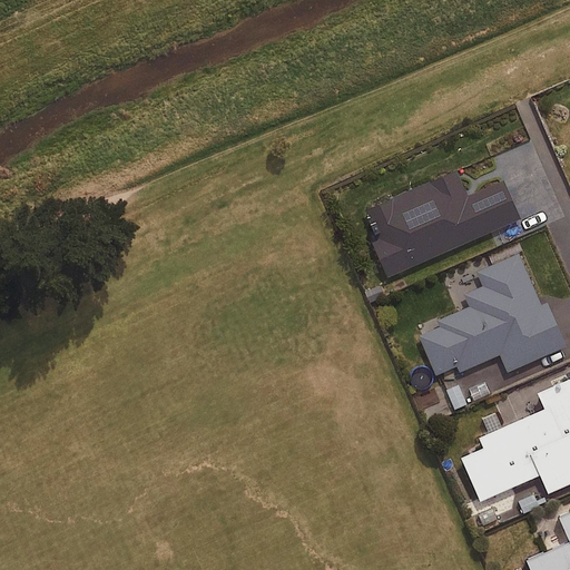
[(465,197),(454,172),(369,209),(382,239),(373,244),(387,276),(517,219),(501,182),(465,197)]
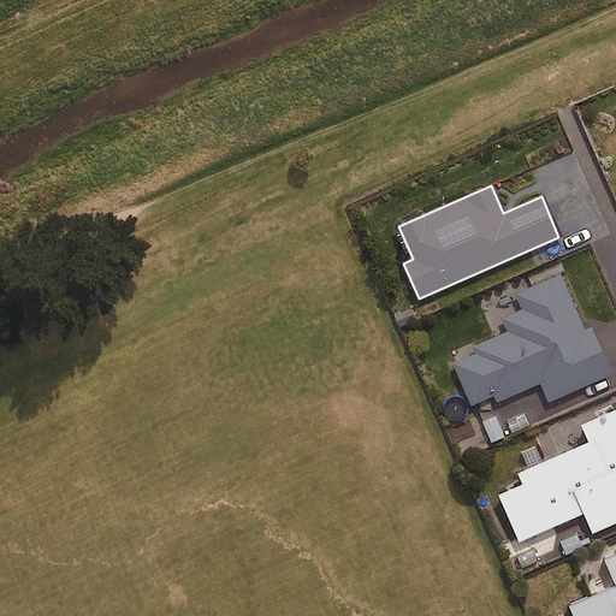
[(582,326),(558,273),(515,294),(522,311),(499,321),(504,333),(450,359),(472,404),(492,396),(496,402),(538,383),(548,402),(610,373),(588,324),(582,326)]
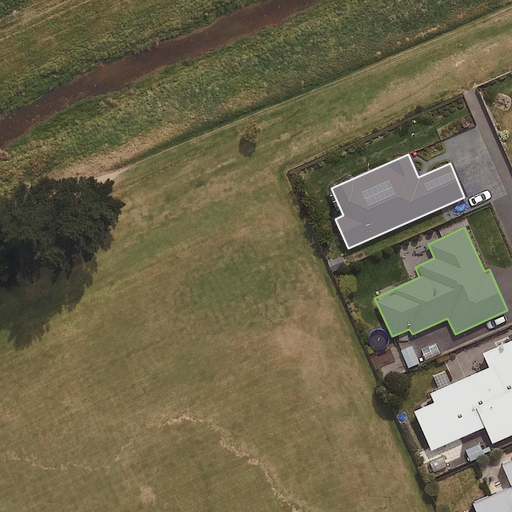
[(511,330),(506,333),(509,340),(482,352),(488,367),(429,393),(433,403),(414,411),(430,450),(484,426),(491,443),(511,433),(511,330)]
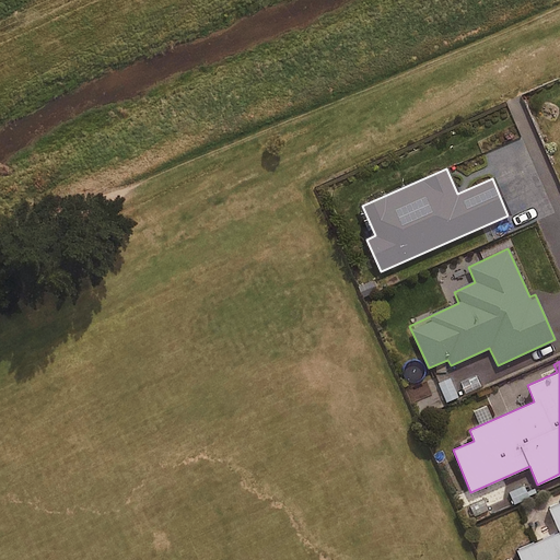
[(453,377),(436,385),(445,405),(462,396),(453,377)]
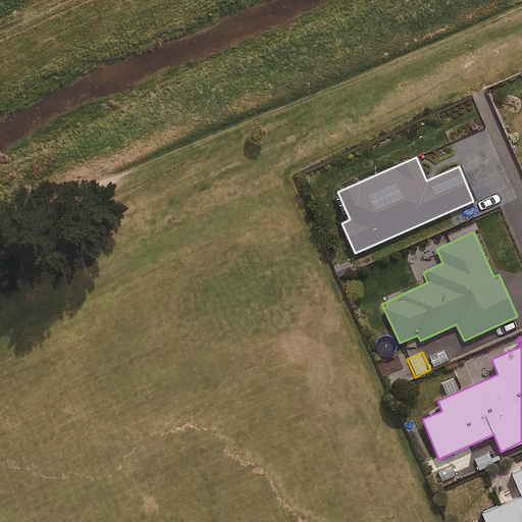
[(521,521),(521,471),(512,476),(520,497),(481,514),(484,521),(521,521)]
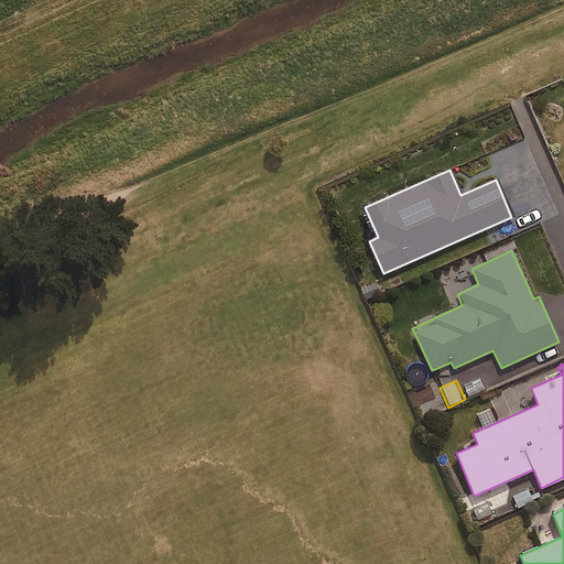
All buildings are outlined.
